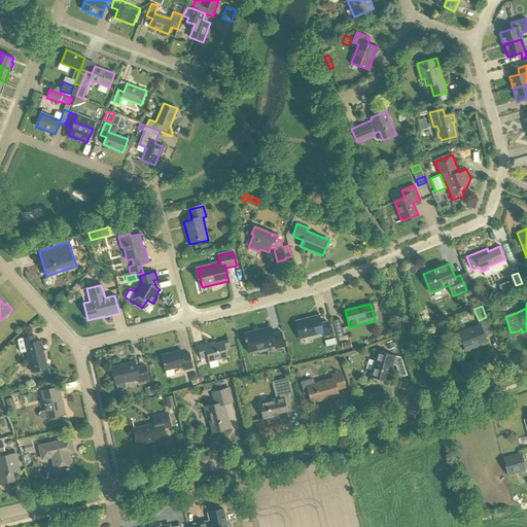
[(321,323),(319,315),(294,320),(300,339),(323,334),(324,337),(330,336),(327,322),(321,323)]
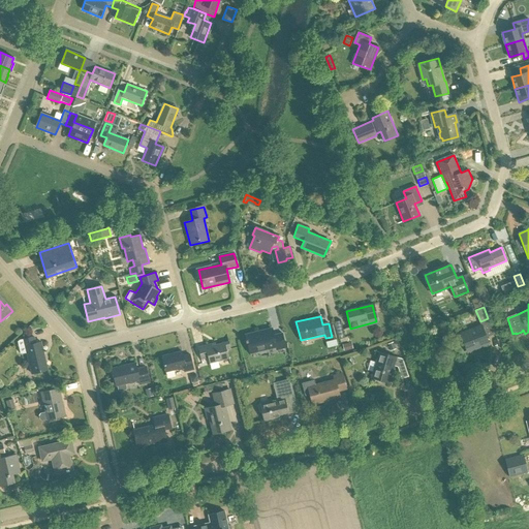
[(345,337),(344,336),(340,319),(333,321),(338,339),(345,337)]
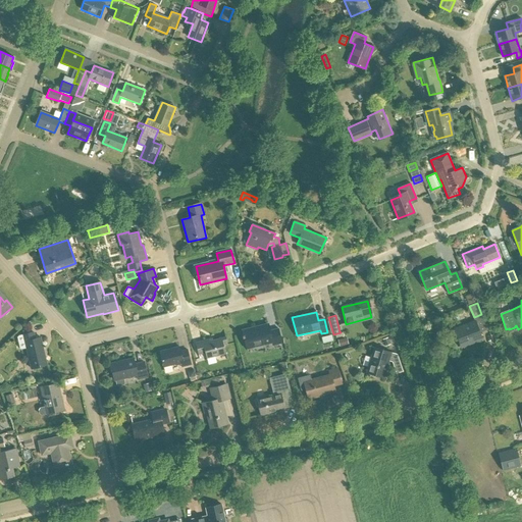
[(482,340),(475,321),(456,328),(462,347),(482,340)]
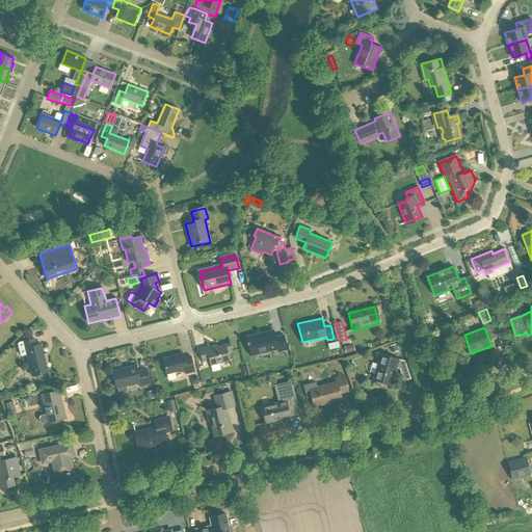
[(274,337),(273,330),(247,338),(251,354),(277,348),(278,352),(287,350),(283,335),(274,337)]
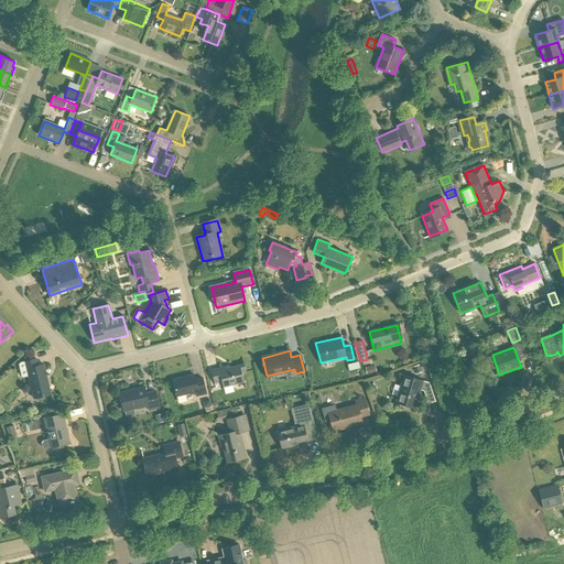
[(23,377),(29,376),(33,399),(51,394),(44,365),(38,367),(36,359),(20,364),(19,365),(22,377),(23,377)]
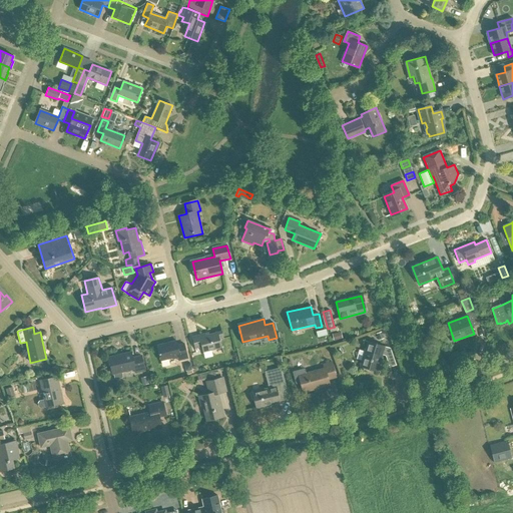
[(317,331),(318,338),(328,335),(326,329),(317,331)]
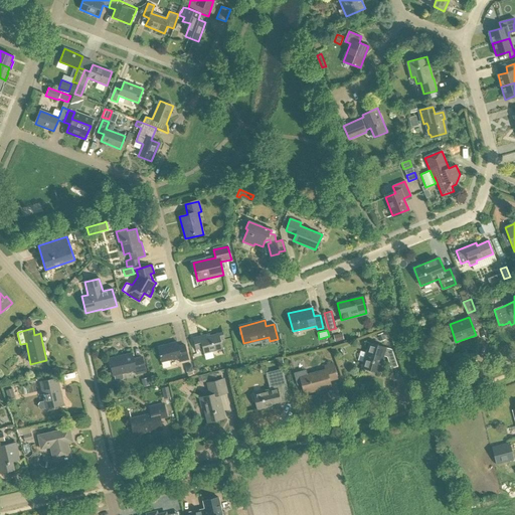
[(224,340),(222,333),(209,336),(209,334),(192,338),(195,350),(202,348),(203,354),(223,349),(220,341),(224,340)]
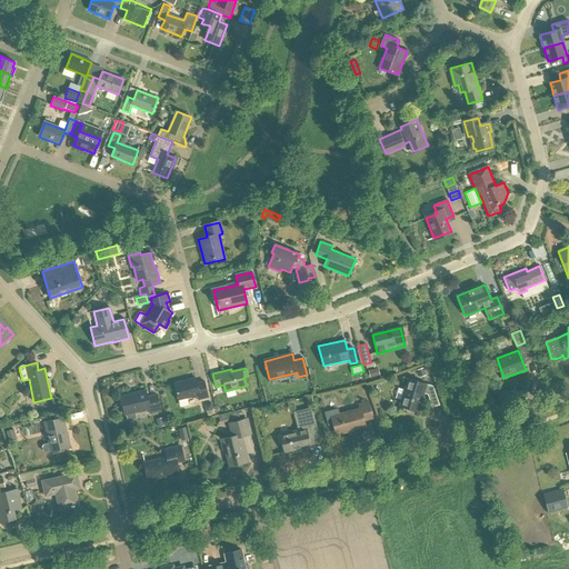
[(368,370),(370,377),(379,375),(378,368),(368,370)]
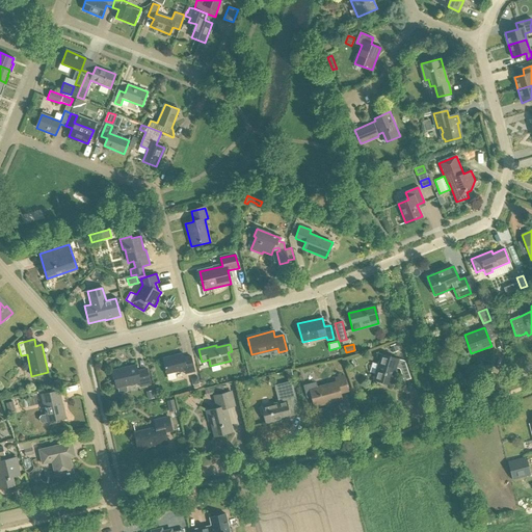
[(183,353),(162,358),(166,373),(167,378),(169,379),(175,378),(176,376),(175,371),(178,371),(178,372),(184,371),(185,375),(194,373),(193,369),(190,356),(184,358),(183,353)]
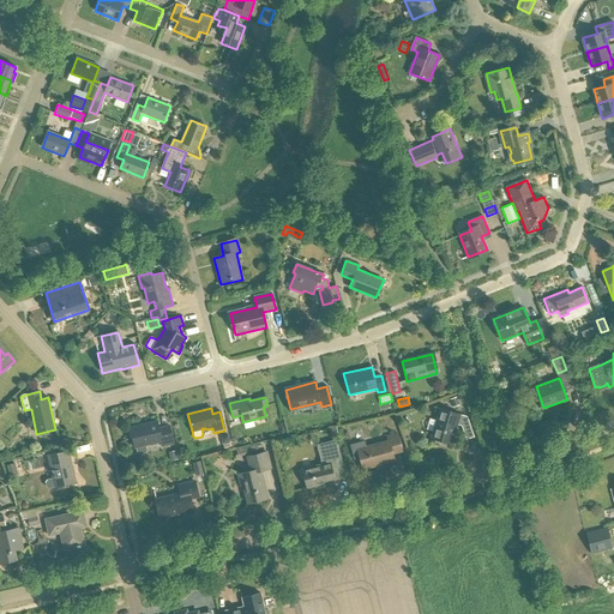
[(467,440),(474,438),(467,417),(440,409),(432,438),(451,444),(457,425),(462,426),(467,440)]
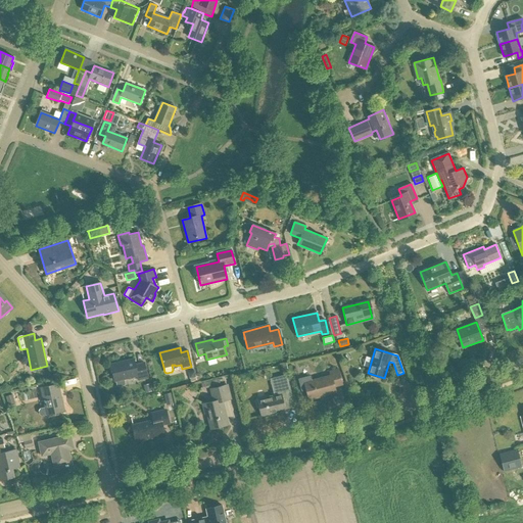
[(115,381),(116,386),(119,387),(124,386),(126,383),(125,379),(137,376),(138,380),(148,378),(144,363),(135,366),(133,360),(111,366),(115,381)]
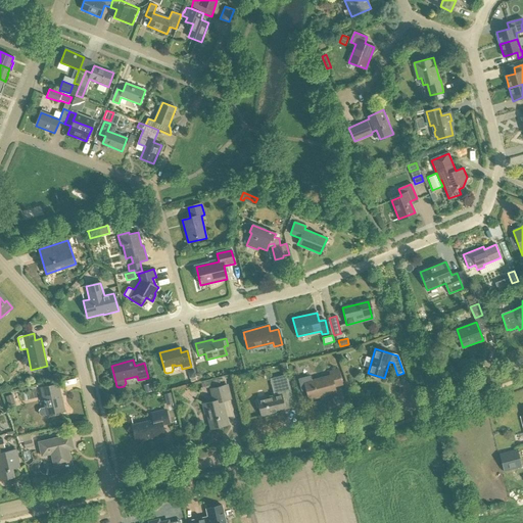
[(280,365),(283,373),(289,372),(286,363),(280,365)]
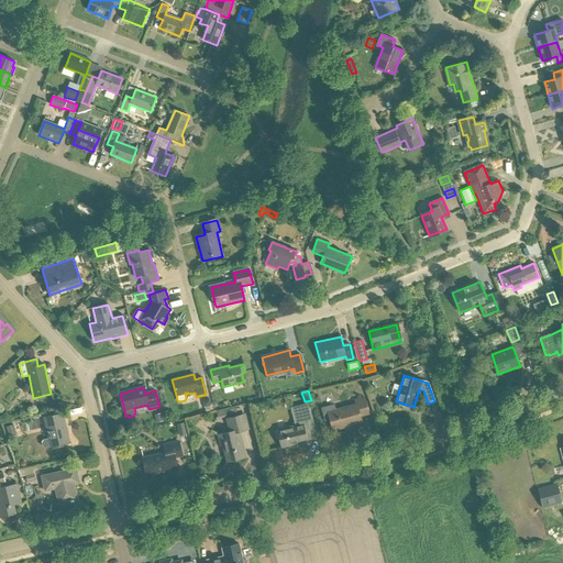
[(324,421),(330,420),(332,430),(362,422),(360,417),(368,415),(364,398),(354,400),(355,405),(335,409),(334,405),(321,408),(324,421)]
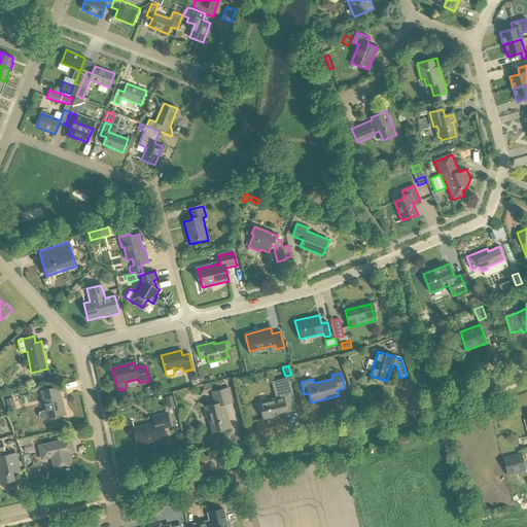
[(190,378),(192,386),(199,384),(197,376),(190,378)]
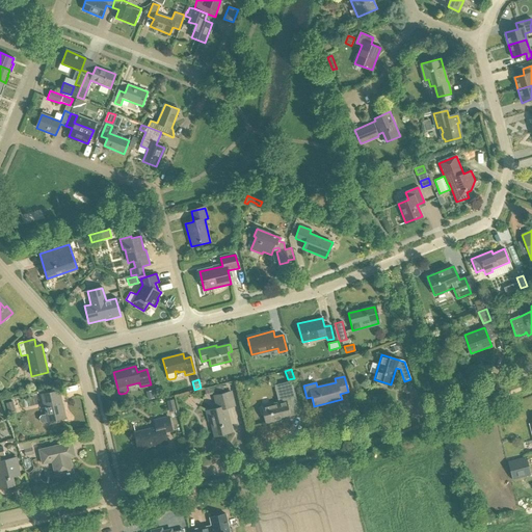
[(298,410),(291,381),(275,384),(280,401),(262,406),(266,423),(272,421),(274,422),(278,421),(280,419),(290,417),(289,413),(298,410)]
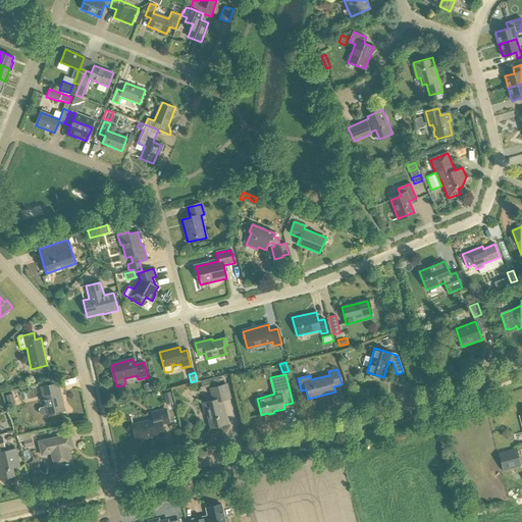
[(218,377),(201,382),(202,388),(220,383),(218,377)]
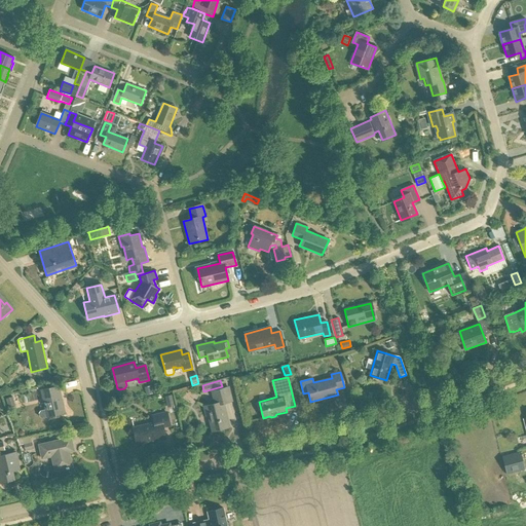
[(40,411),(39,413),(40,417),(42,418),(47,417),(65,413),(59,386),(42,390),(46,410),(40,411)]
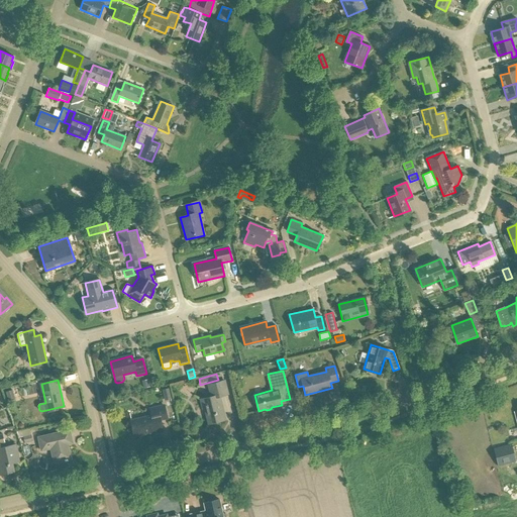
[(148,380),(141,381),(143,388),(150,387),(148,380)]
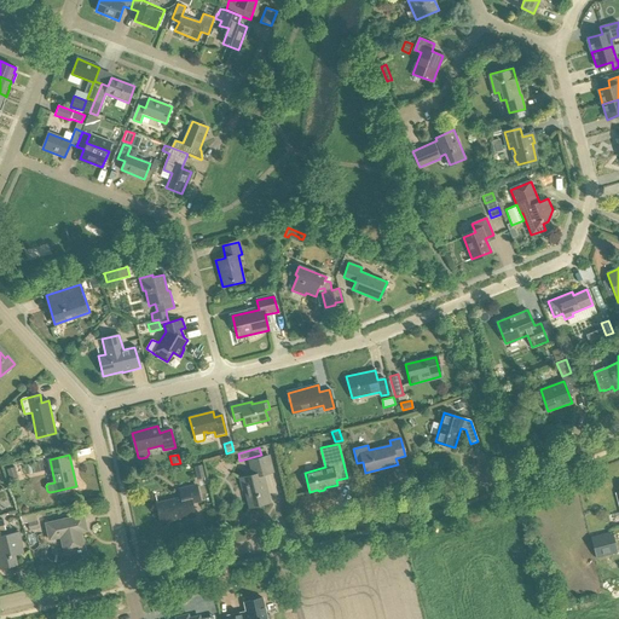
[(272,472),(268,455),(249,460),(253,474),(239,478),(242,489),(244,489),(249,507),(270,502),(262,474),(272,472)]
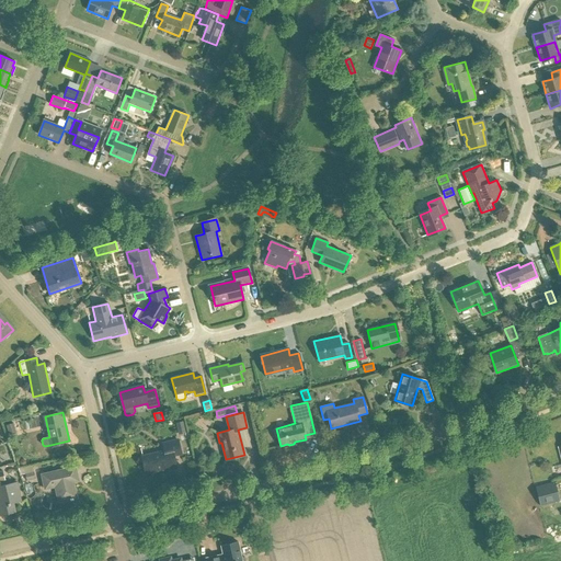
[(183,421),(175,423),(179,435),(185,433),(183,421)]
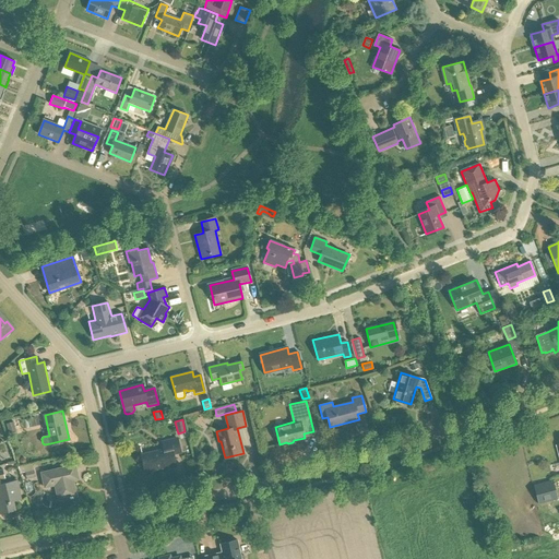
[(16,431),(13,420),(6,424),(9,433),(16,431)]
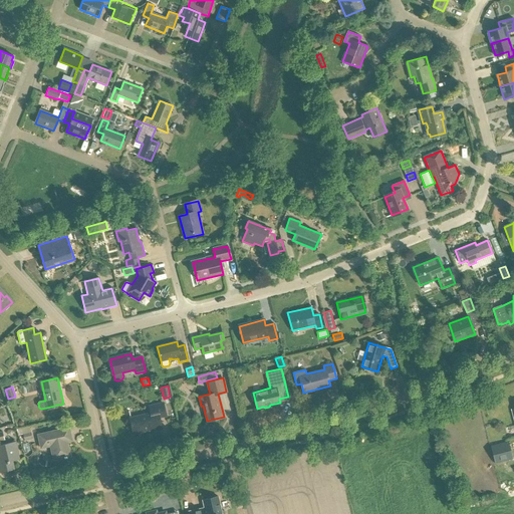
[(166,417),(163,404),(150,407),(151,413),(130,419),(134,434),(155,429),(155,430),(162,429),(160,418),(166,417)]
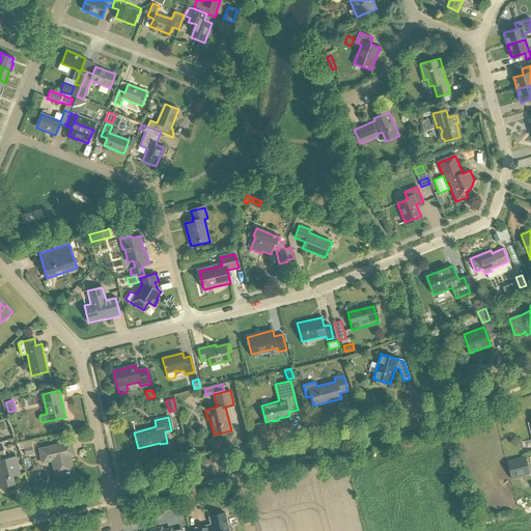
[(75,455),(71,441),(39,448),(43,463),(52,459),(55,475),(73,471),(70,456),(75,455)]
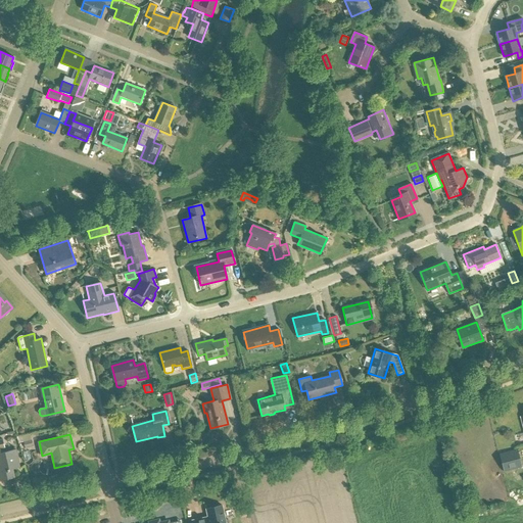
[(18,443),(24,441),(25,447),(33,445),(31,436),(22,437),(22,435),(16,437),(18,443)]
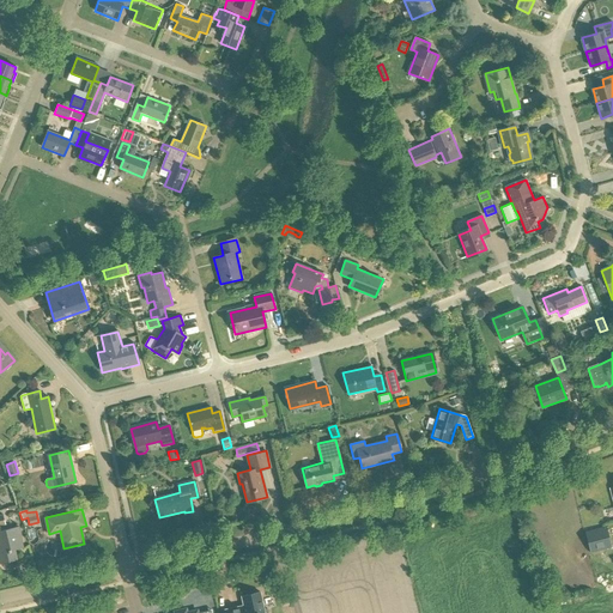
[(0,562),(1,564),(17,560),(14,551),(23,548),(18,527),(1,532),(0,528),(0,526),(6,525),(4,515),(0,516),(0,562)]
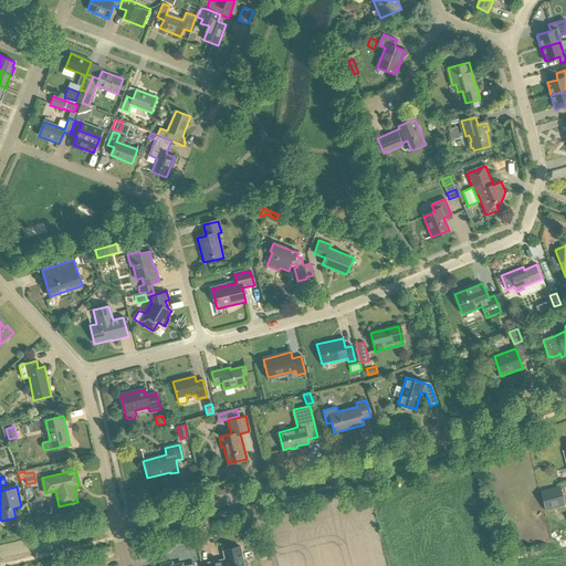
[(558,486),(541,491),(545,511),(564,505),(558,486)]
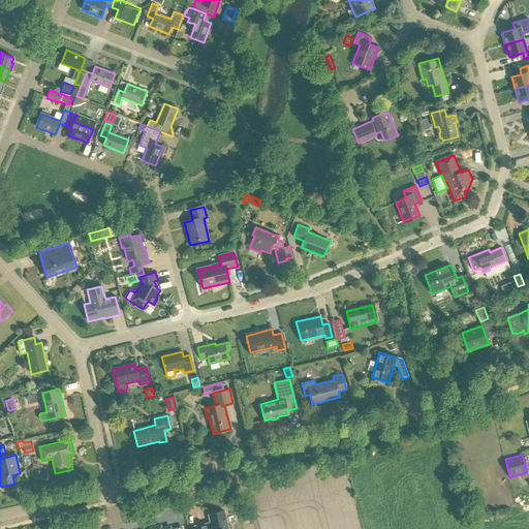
[(210,523),(194,527),(194,528),(231,528),(231,525),(227,526),(224,511),(209,515),(210,523)]
